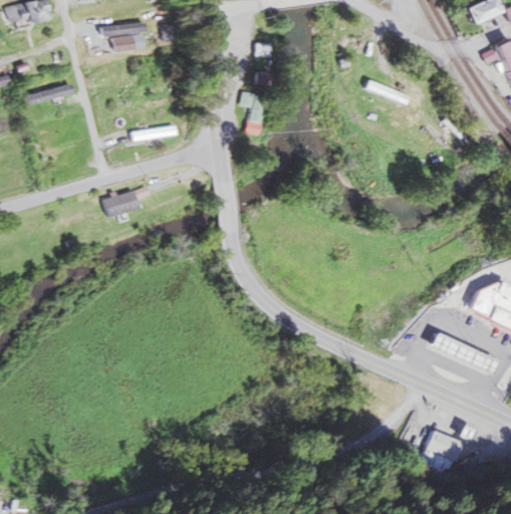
[(50,18),(46,0),(37,0),(3,7),(7,27),(50,18)]
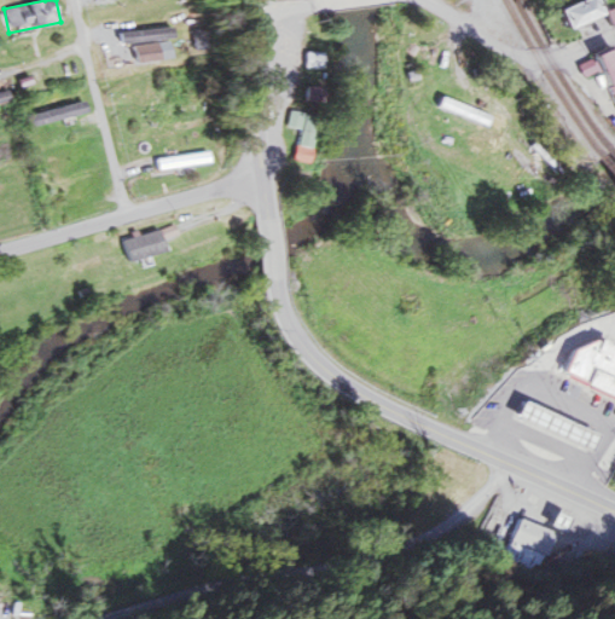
[(601,13),(593,0),(578,0),(557,11),(567,30),(601,13)]
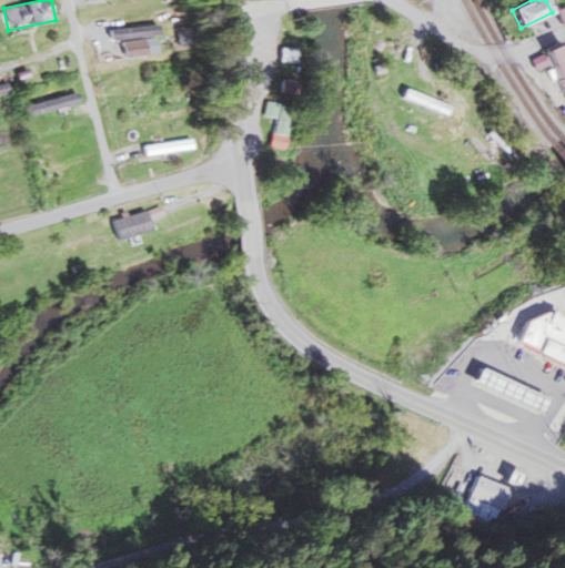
[(162,38),(161,27),(113,28),(114,40),(162,38)]
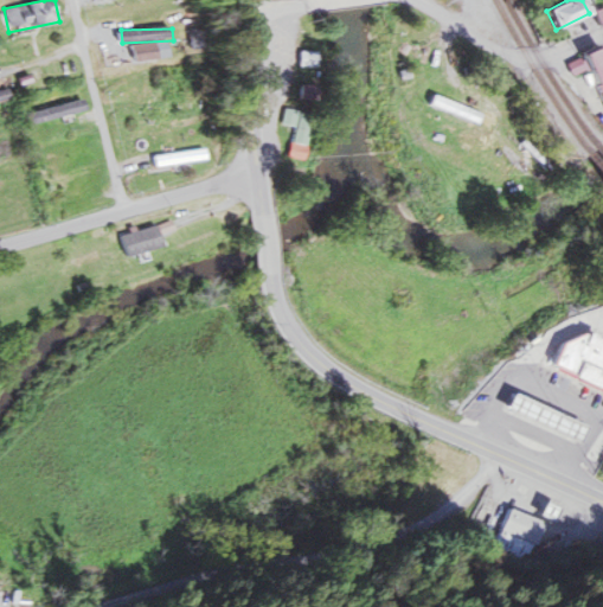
[(602,45),(585,52),(602,100),(602,45)]
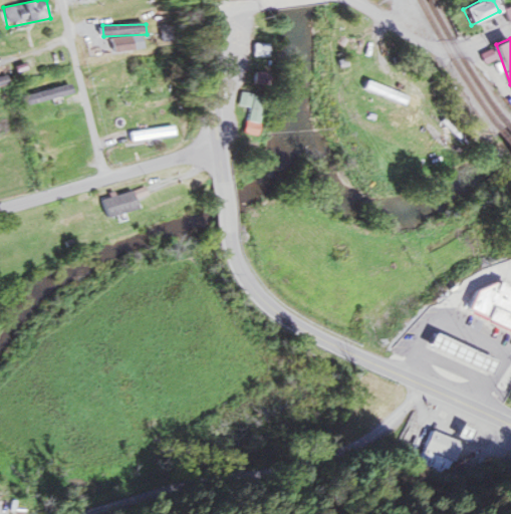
[(257,83),(269,84),(269,72),(257,72),(257,83)]
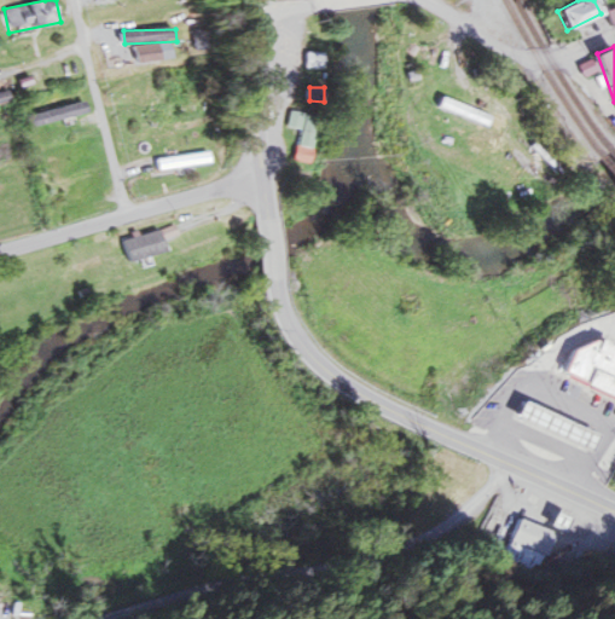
[(487,127),(492,117),(445,97),(440,105),(487,127)]
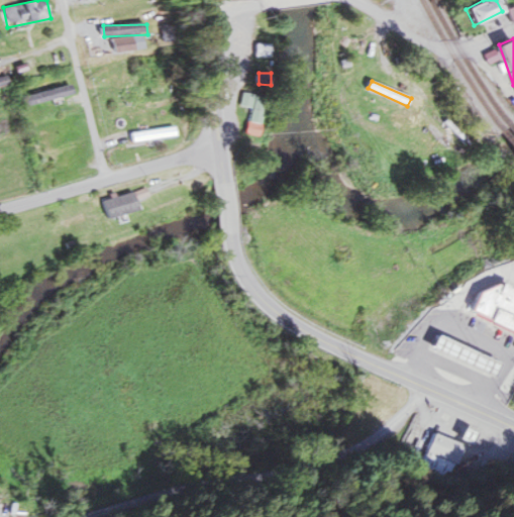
[(247,133),(260,135),(267,96),(243,92),(241,106),(251,107),(247,133)]
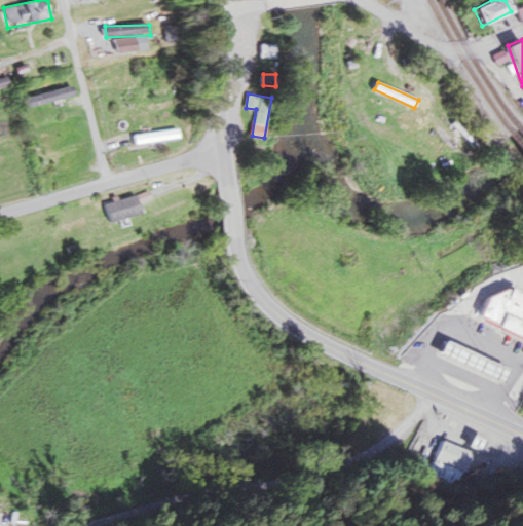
[(135,133),(136,144),(182,141),(181,129),(135,133)]
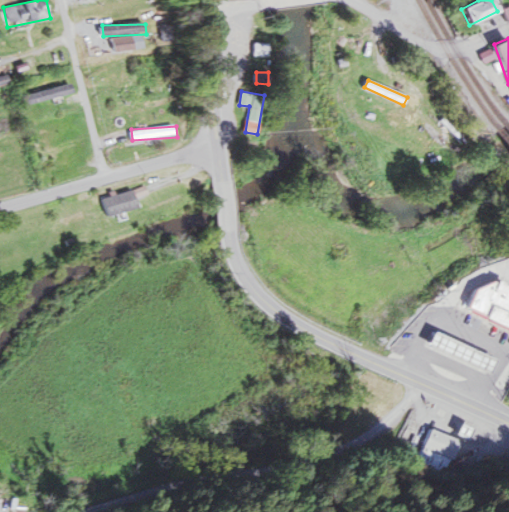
[(104,199),(109,217),(140,208),(135,190),(104,199)]
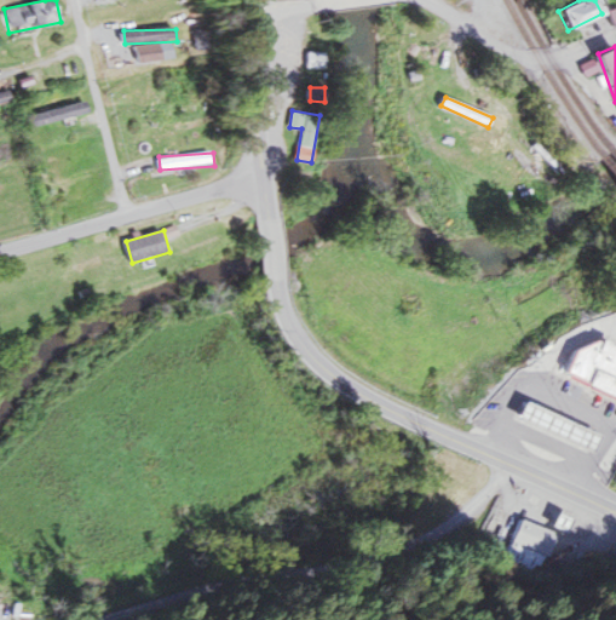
[(505,561),(541,575),(558,533),(522,518),(505,561)]
